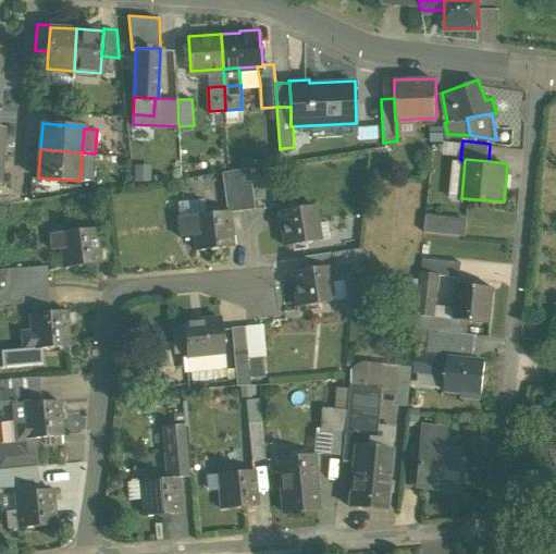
[(250,169),(236,171),(237,184),(251,182),(250,169)]
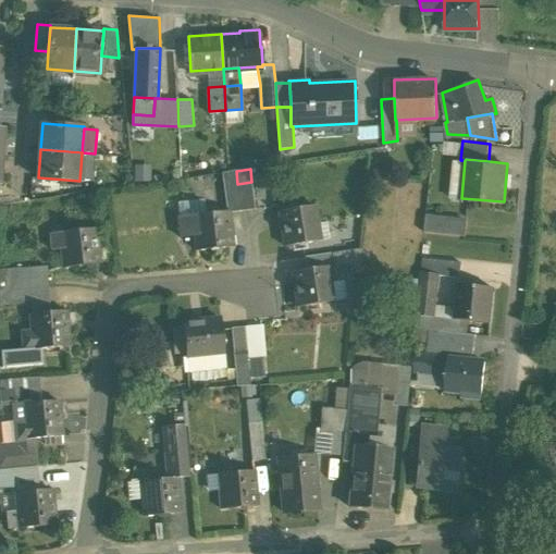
[(236,171),(223,173),(224,185),(237,184),(236,171)]
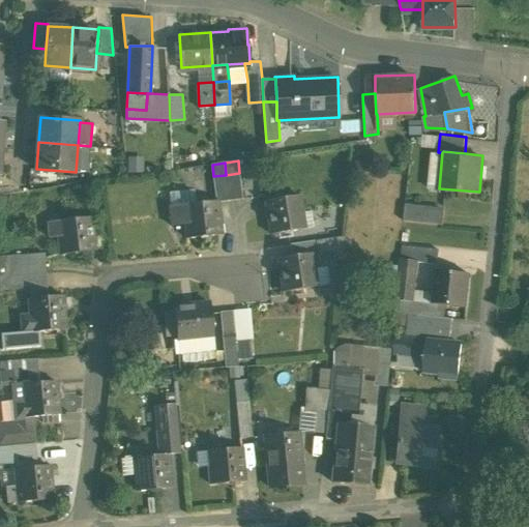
[(239,173),(226,175),(229,200),(242,199),(239,173)]
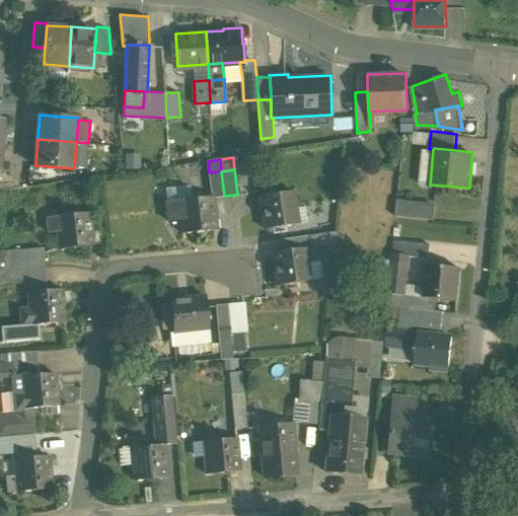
[(221,171),(209,172),(211,196),(211,197),(224,196),(221,171)]
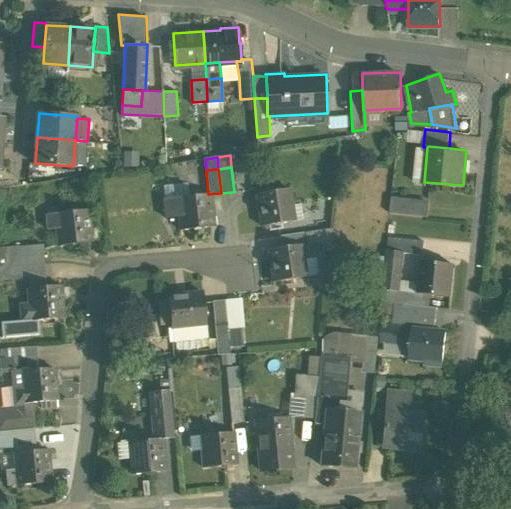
[(289,189),(257,194),(262,224),(289,220),(287,206),(291,205),(289,189)]
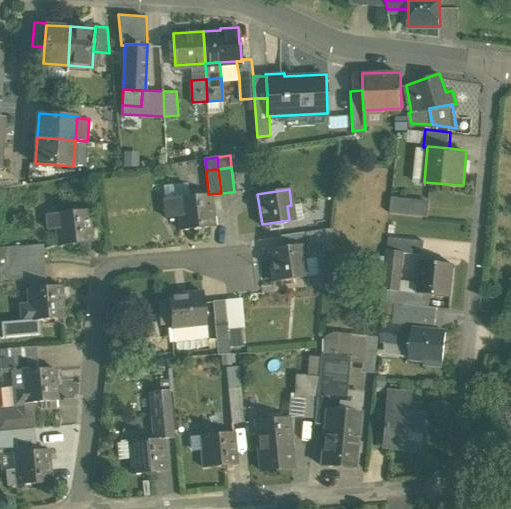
[(208,193),(181,196),(182,210),(178,210),(179,215),(180,228),(212,224),(208,194),(208,193)]
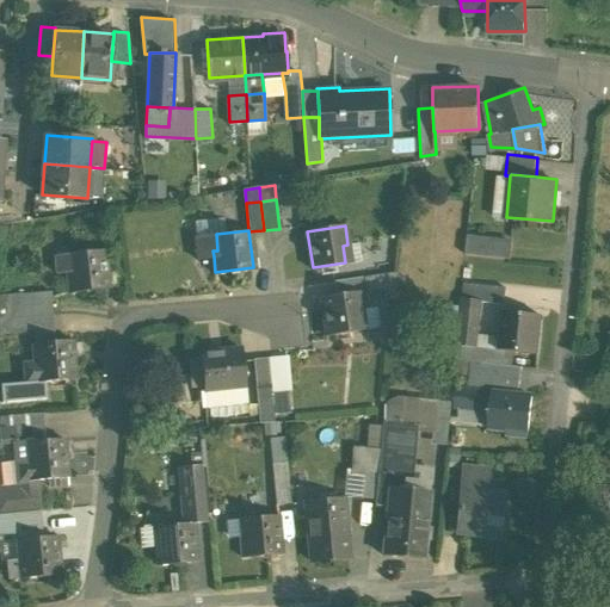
[(216,234),(196,236),(198,259),(214,256),(213,251),(217,251),(216,234)]
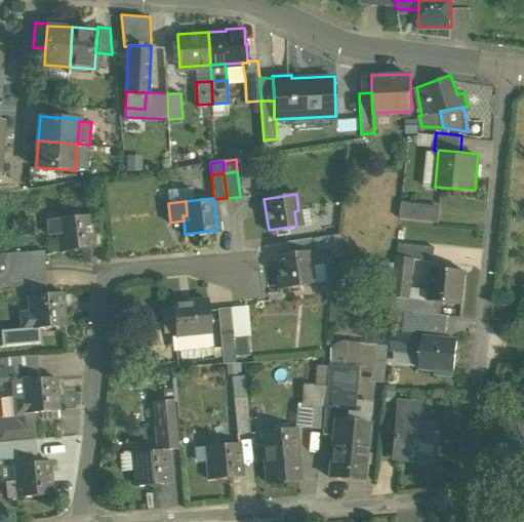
[(440,206),(402,203),(401,216),(439,221),(440,206)]
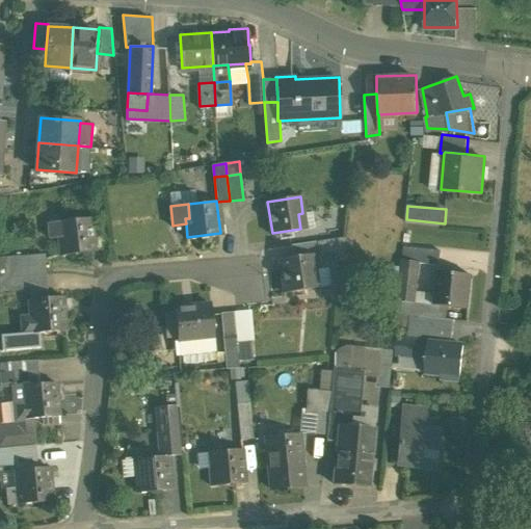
[(311,212),(302,213),(298,214),(300,229),(313,228),(311,212)]
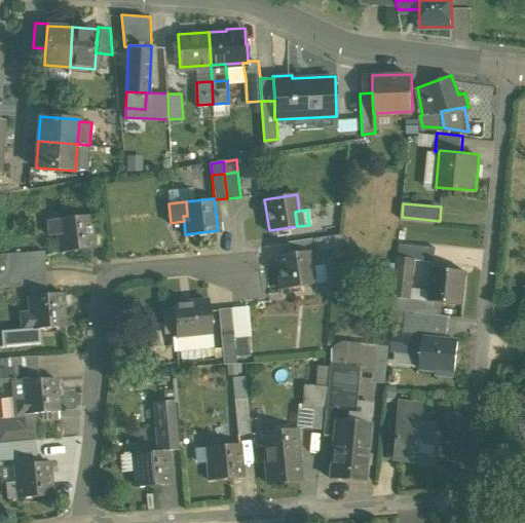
[(89,214),(61,217),(63,232),(59,232),(61,250),(92,246),(89,214)]
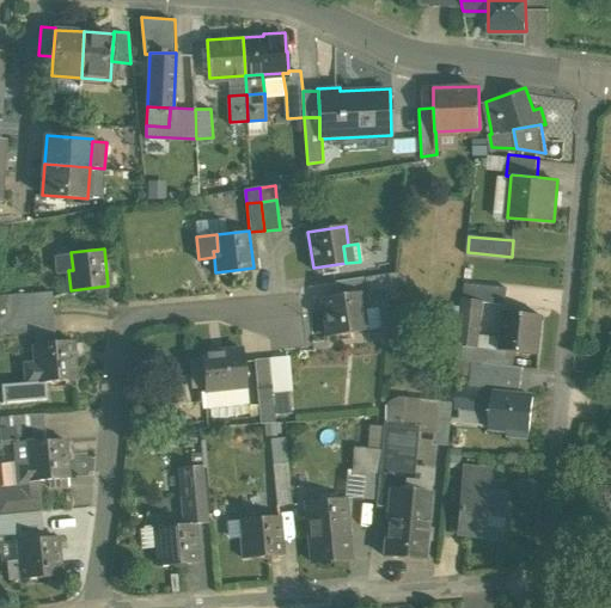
[(71,252),(56,255),(59,271),(68,270),(73,270),(71,252)]
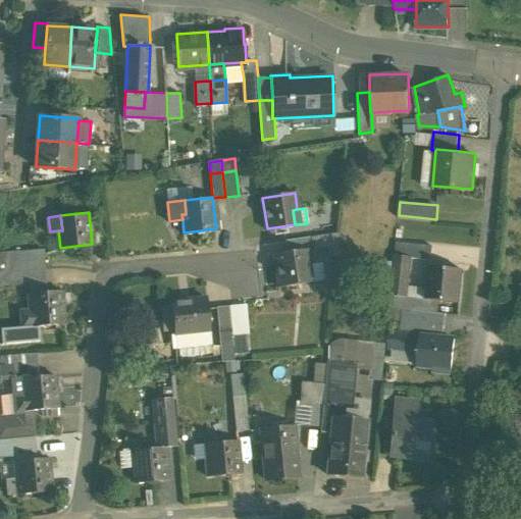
[(340,231),(284,240),(287,251),(306,248),(306,249),(339,244),(340,231)]
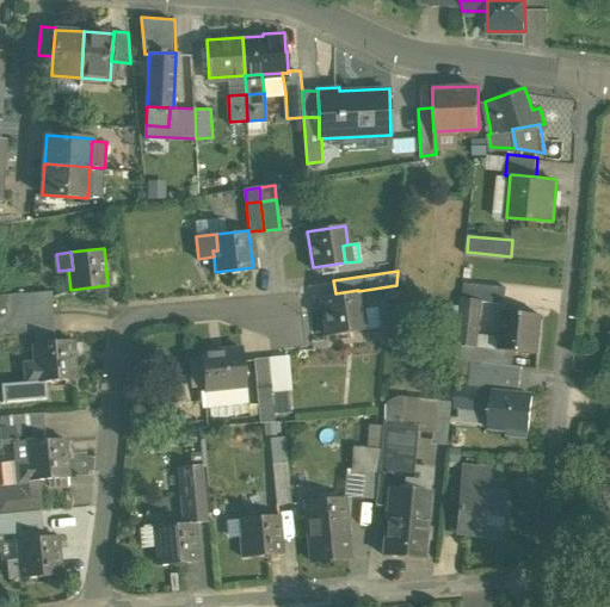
[(507,285),(479,282),(478,297),(476,298),(482,299),(506,302),(507,285)]
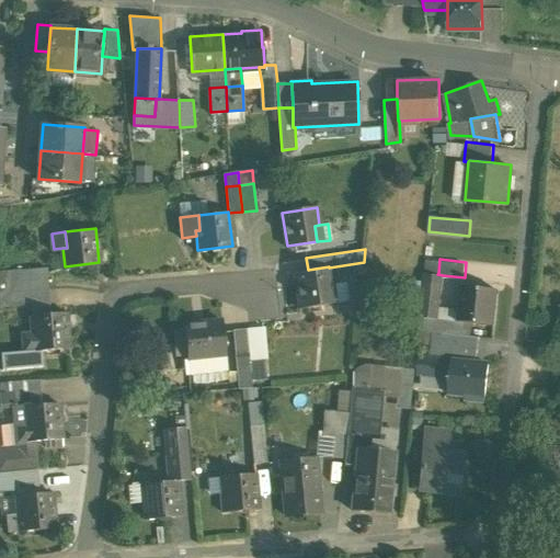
[(47,266),(22,269),(23,276),(24,291),(48,288),(47,266)]
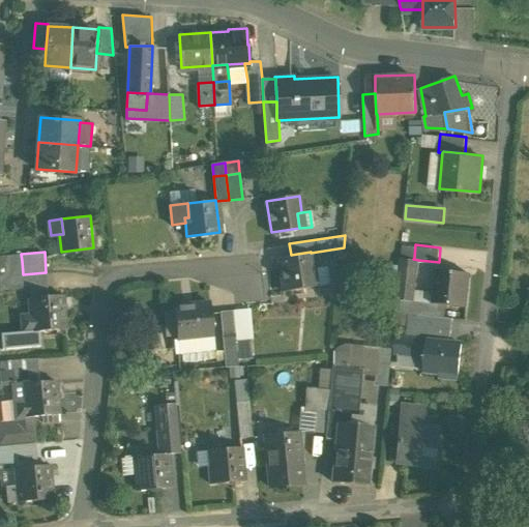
[(291,255),(277,257),(277,259),(278,259),(283,290),(283,291),(312,286),(310,270),(314,270),(314,269),(311,253),(311,252),(291,255)]
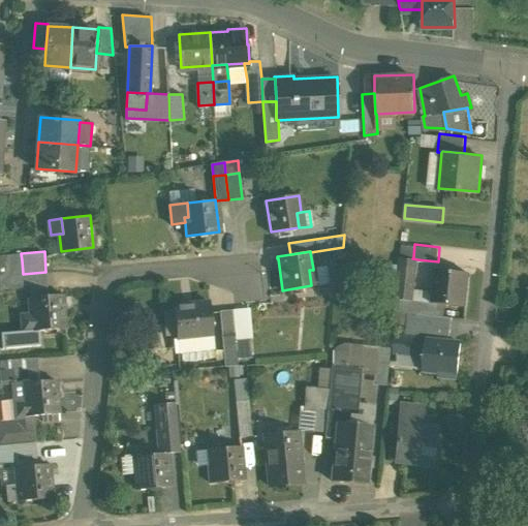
[(413,257),(403,255),(402,265),(416,266),(417,259),(412,258),(413,257)]
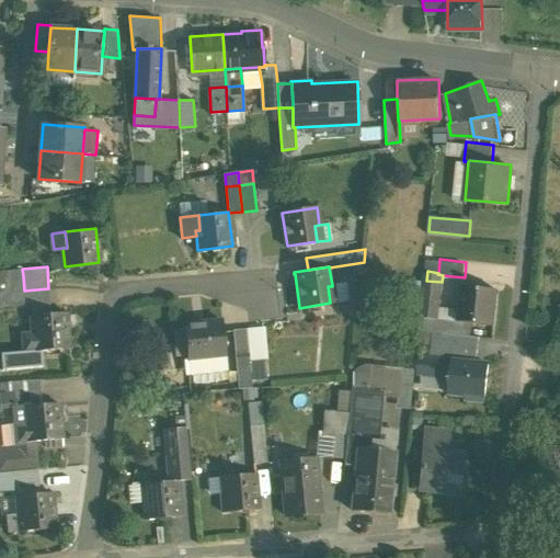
[(23,276),(0,277),(0,292),(24,291),(23,276)]
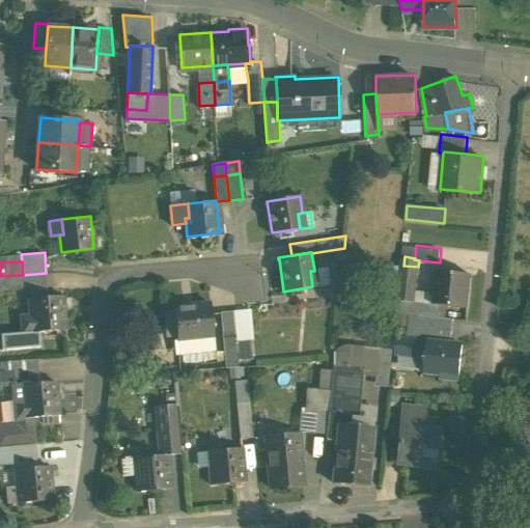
[(418,267),(403,266),(399,298),(414,299),(418,267)]
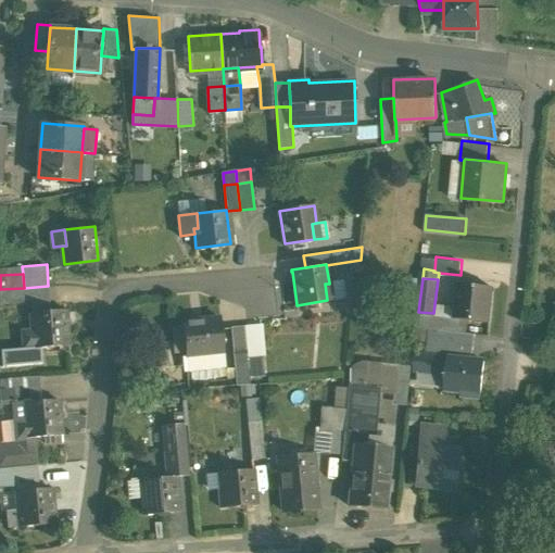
[(340,280),(329,283),(329,284),(325,284),(327,300),(343,298),(340,280)]
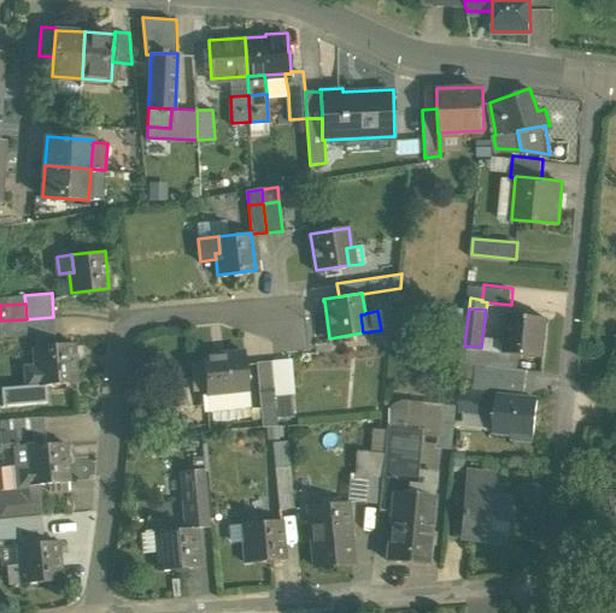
[(549,317),(509,312),(505,351),(544,355),(549,317)]
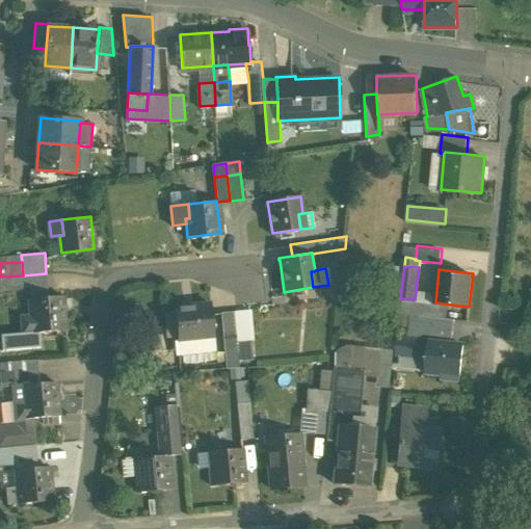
[(46,273),(23,275),(24,288),(47,286),(46,273)]
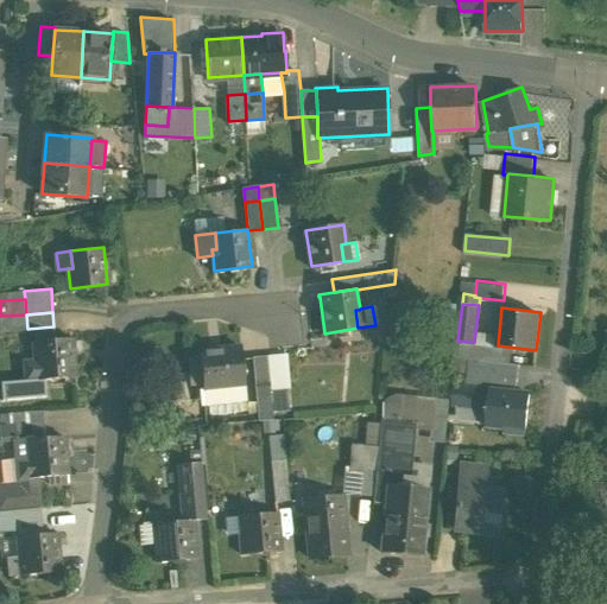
[(26,315),(0,316),(0,331),(27,329),(26,315)]
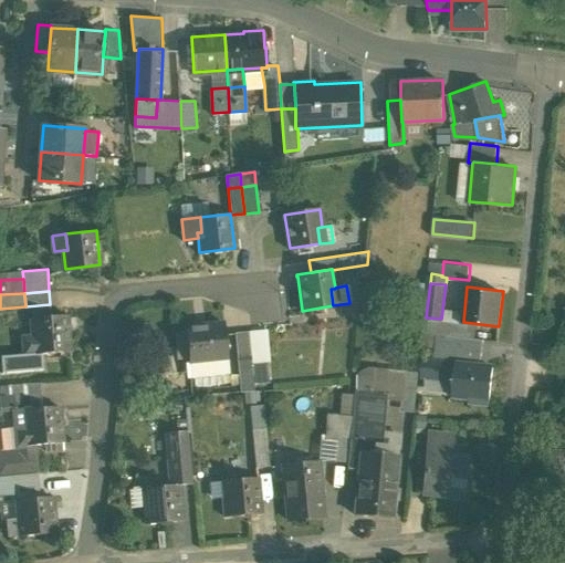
[(67,314),(31,318),(33,335),(33,336),(38,336),(40,353),(42,353),(71,351),(67,314)]
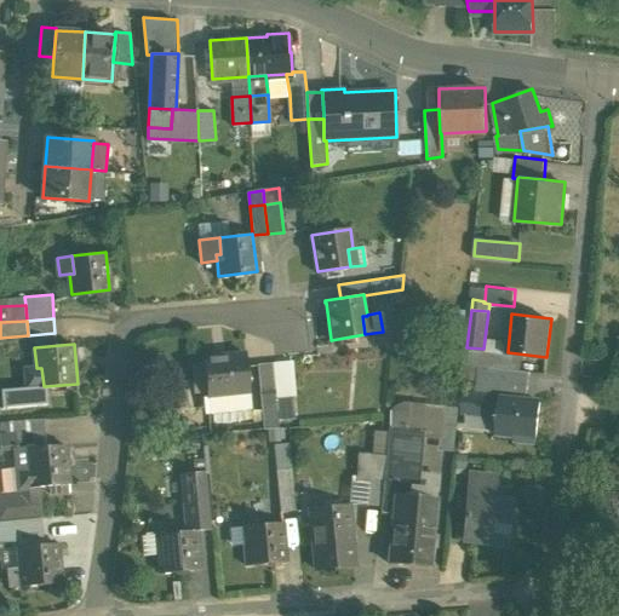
[(242,353),(205,357),(205,356),(202,356),(206,395),(244,391),(248,391),(245,352),(242,352),(242,353)]
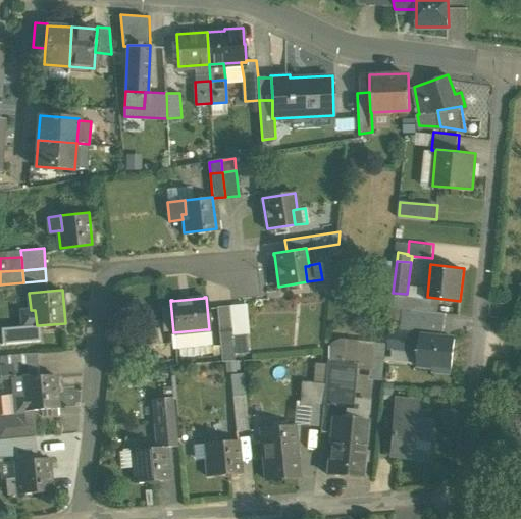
[(246,304),(229,306),(231,329),(232,333),(249,332),(246,304)]
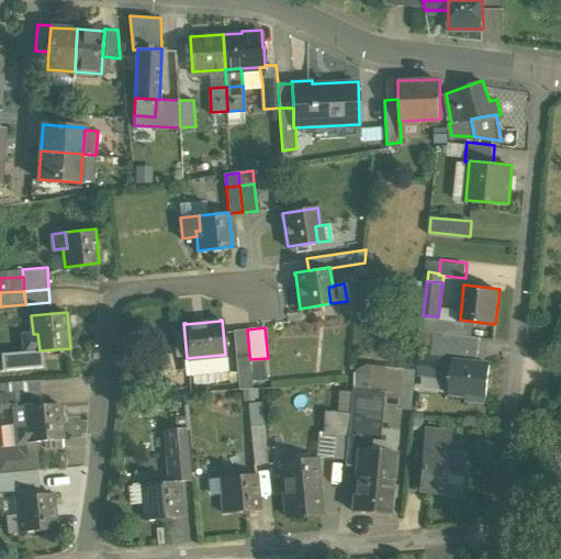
[(247,330),(235,331),(237,356),(249,355),(247,330)]
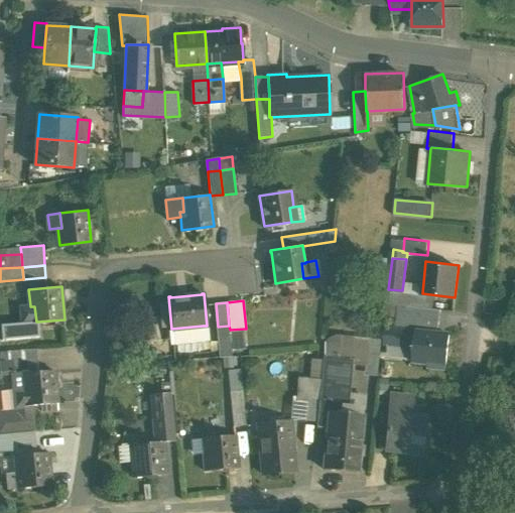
[(441,308),(399,304),(396,329),(415,331),(429,332),(430,328),(436,329),(438,327),(441,308)]
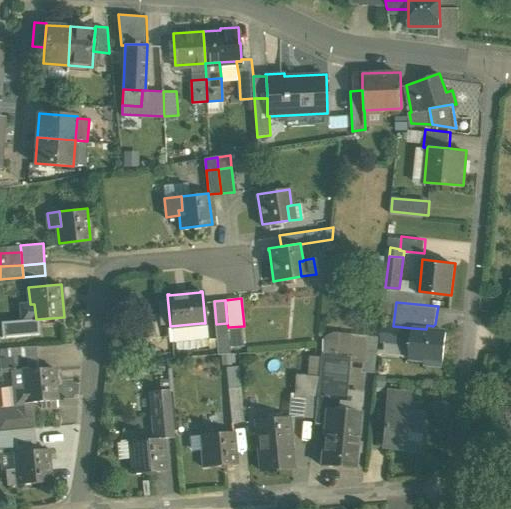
[(30,303),(21,304),(22,319),(22,320),(36,319),(34,304),(30,304),(30,303)]
